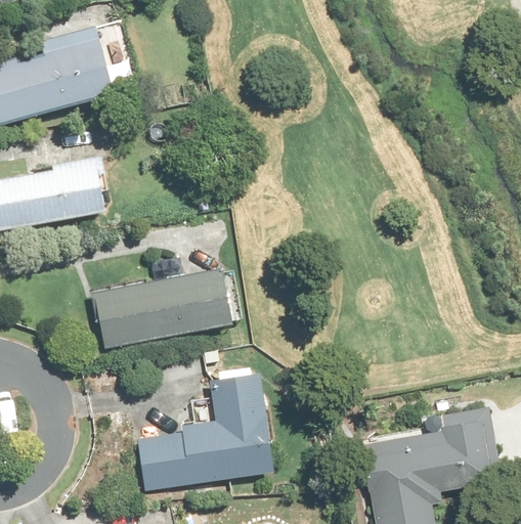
[(0,124),(118,95),(101,29),(42,44),(45,54),(0,66),(0,124)]
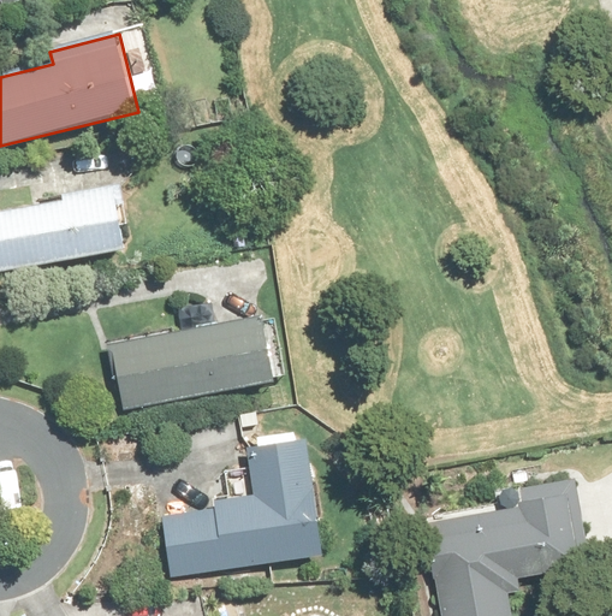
[(0,271),(123,248),(111,187),(63,196),(64,202),(0,213),(0,271)]
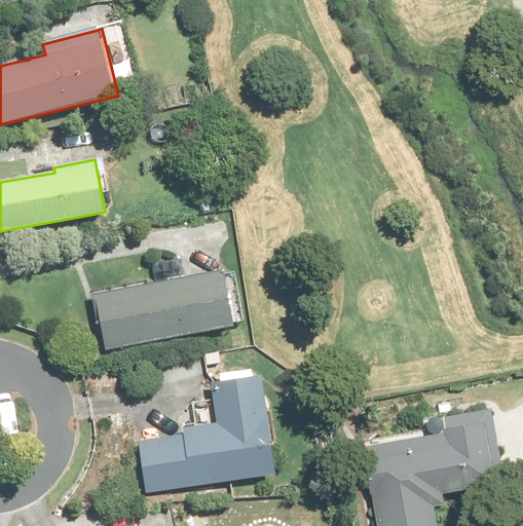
[(95,294),(105,348),(232,326),(223,271),(95,294)]
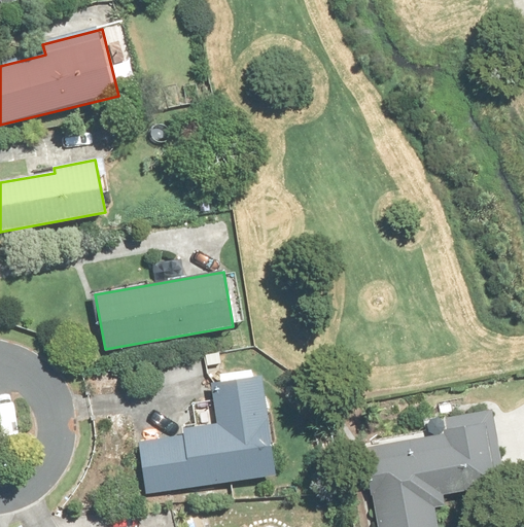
[(274,473),(257,378),(211,386),(217,426),(185,431),(185,435),(137,444),(145,495),(274,473)]
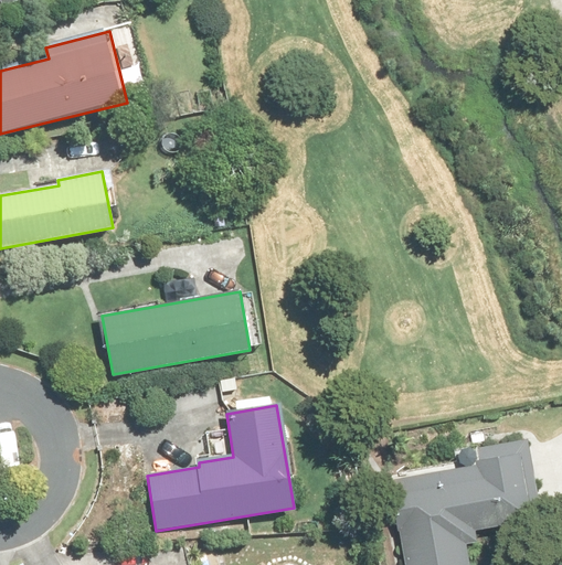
[(479,466),(391,479),(404,564),(472,564),(469,542),(476,541),(473,521),(539,510),(528,437),(476,445),(479,466)]
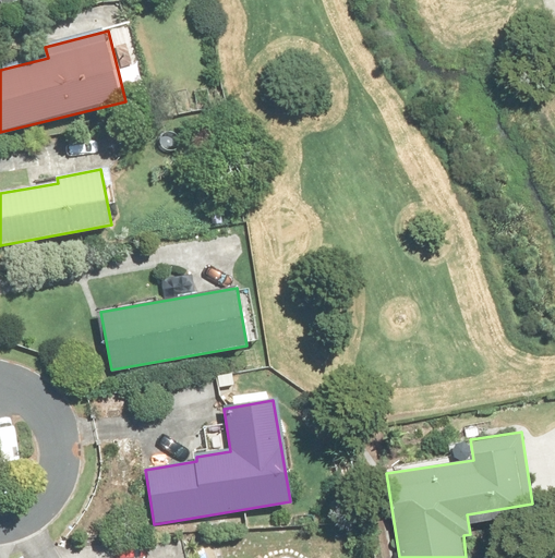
All buildings are outlined.
